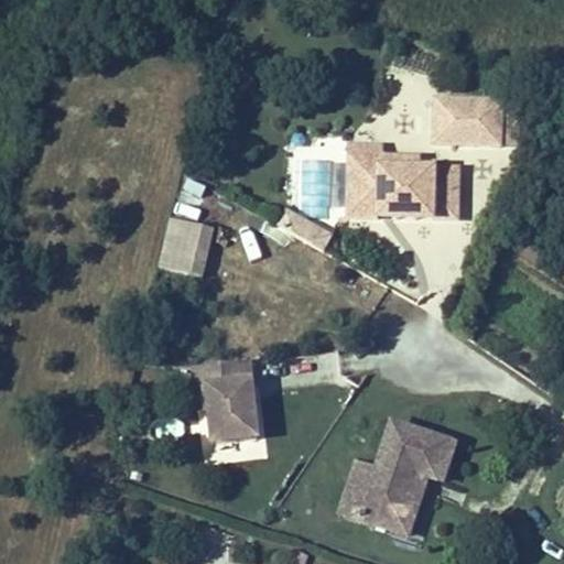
[(379,84),(377,128),(444,130),(445,86),(379,84)]
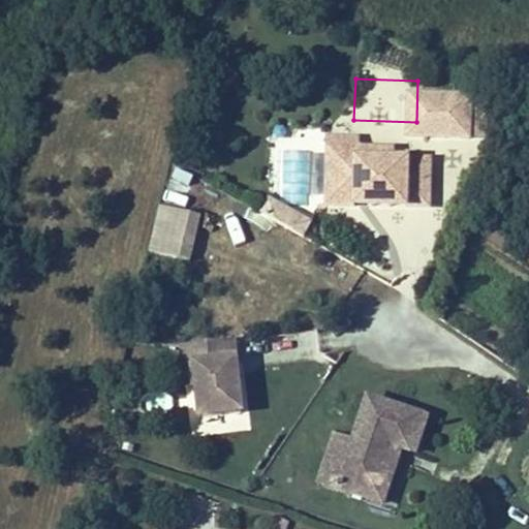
[(351,190),(374,190),(376,144),(338,143),(339,132),(303,131),(303,142),(275,139),(273,187),(302,188),(302,181),(351,182),(351,190)]
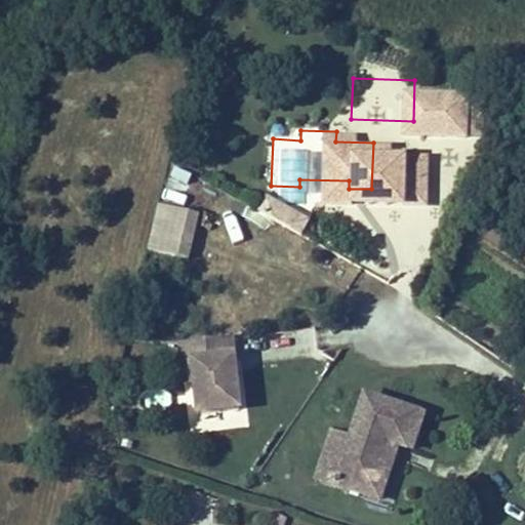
[(185,190),(192,173),(177,166),(169,183),(185,190)]
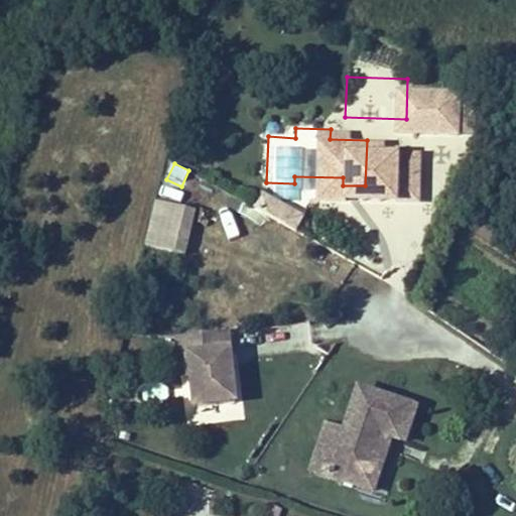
[(294,176),(294,183),(343,185),(343,177),(294,176)]
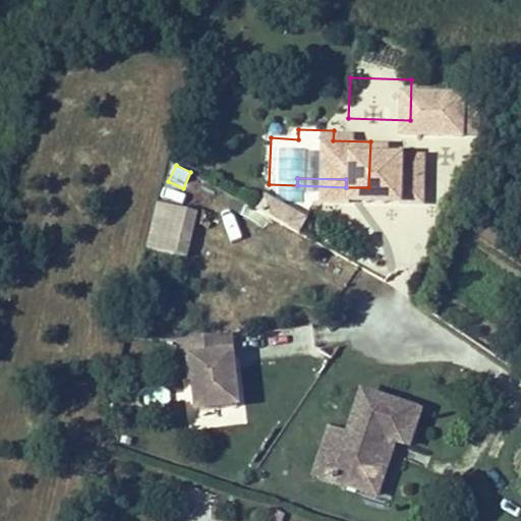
[(300,226),(306,211),(266,194),(259,211),(300,226)]
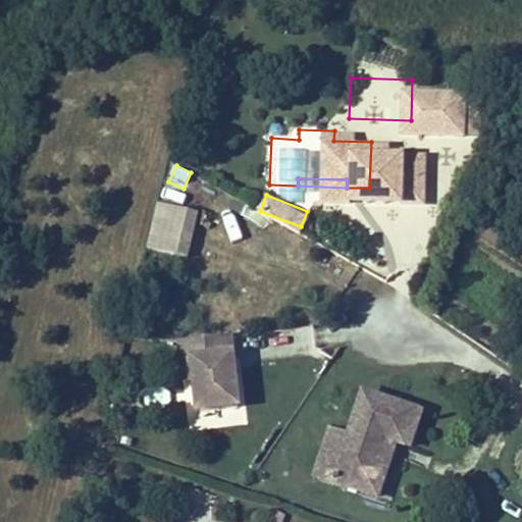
[(192,256),(199,207),(156,201),(149,249),(192,256)]
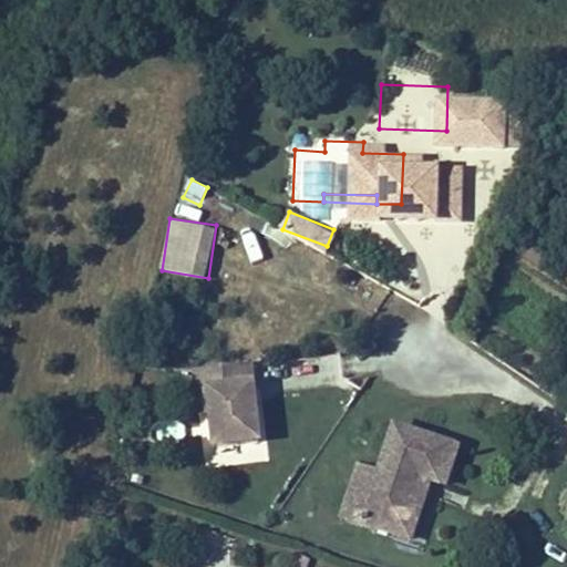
[(384,466),(393,470),(404,433),(348,414),(332,462),(312,455),(298,505),(318,512),(321,503),(357,515),(373,463),(384,466)]
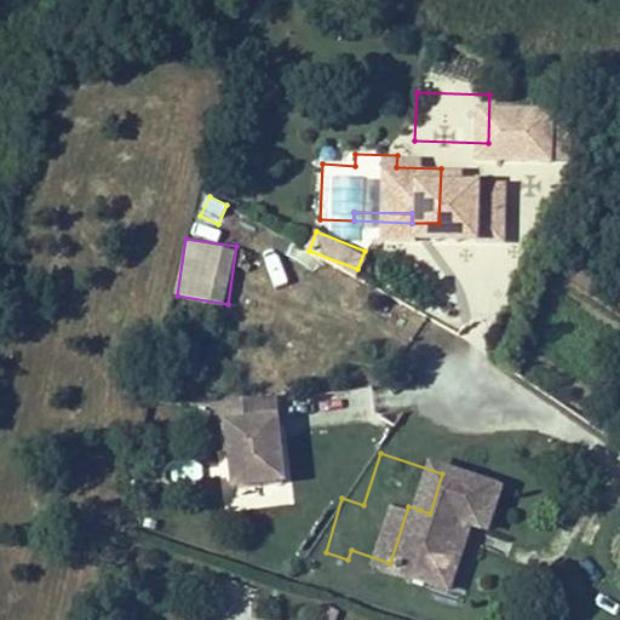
[(430,514),(436,515),(448,475),(442,474),(430,514)]
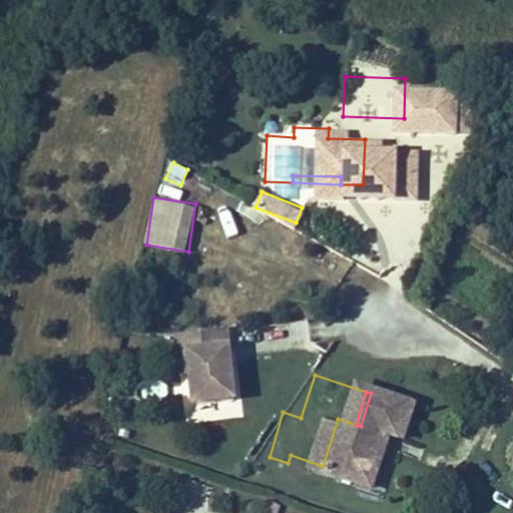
[(330,476),(348,422),(338,419),(323,466),(291,455),(288,463),(330,476)]
